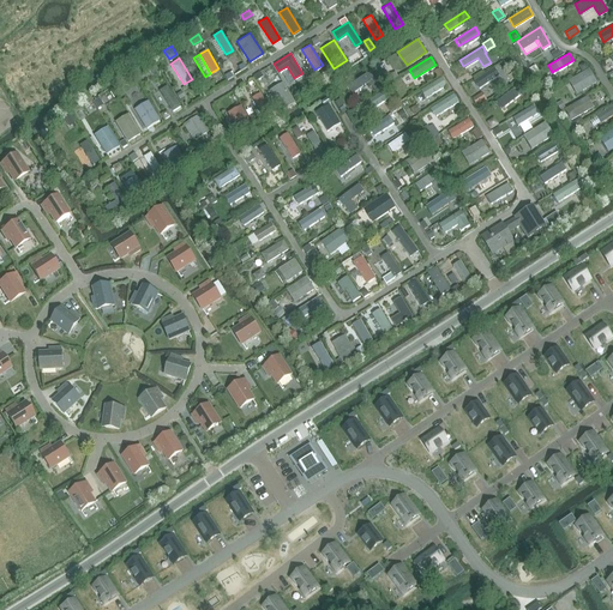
[(152,60),(146,64),(151,71),(157,67),(152,60)]
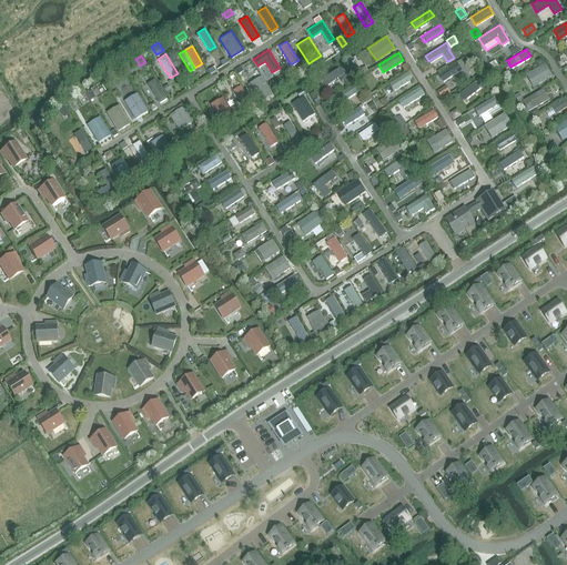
[(540,56),(534,59),(537,64),(544,61),(540,56)]
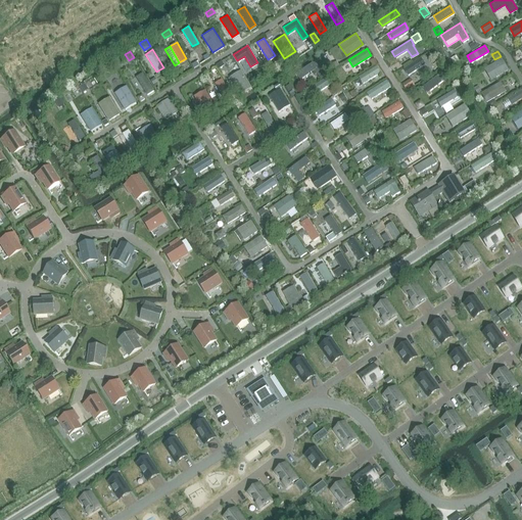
[(420,56),(402,67),(407,74),(424,62),(420,56)]
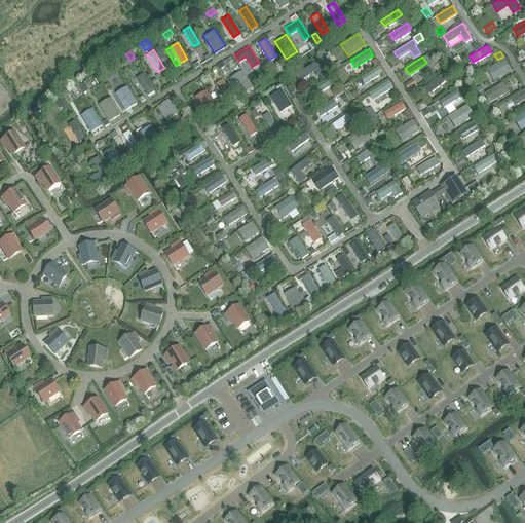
[(503,58),(486,68),(492,79),(510,70),(503,58)]
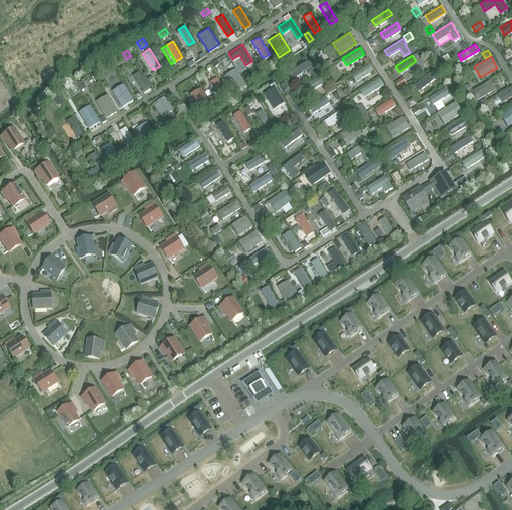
[(311,57),(290,71),(294,77),(308,67),(313,74),(319,70),(314,63),(315,62),(311,57)]
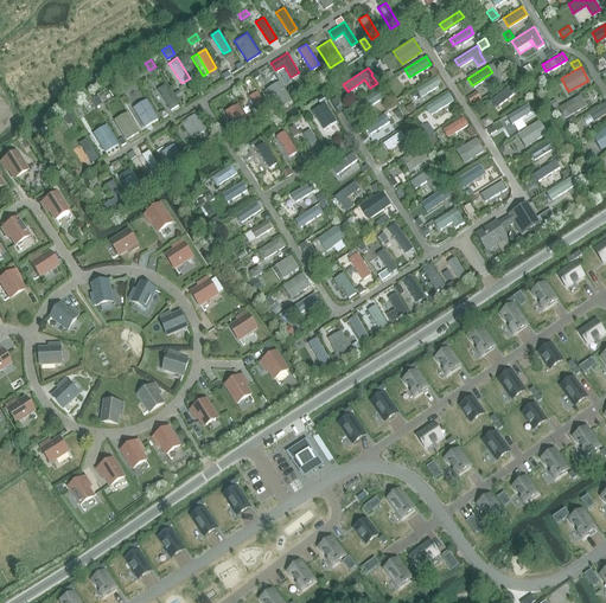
[(311,71),(304,75),(308,82),(314,78),(311,71)]
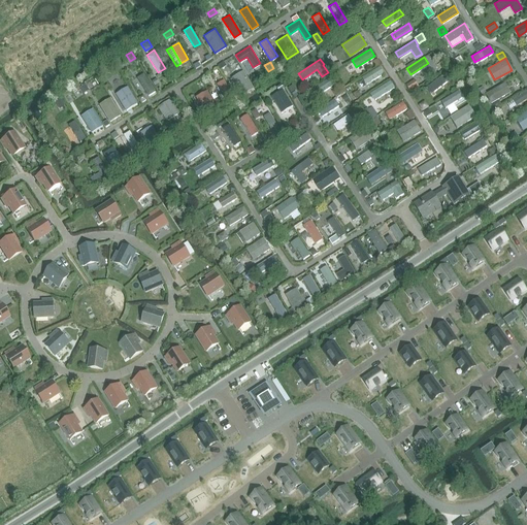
[(379,65),(361,76),(365,83),(383,72),(379,65)]
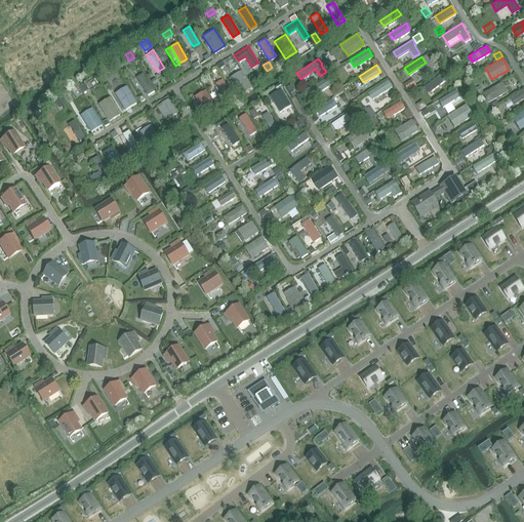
[(241,69),(230,75),(240,92),(251,85),(241,69)]
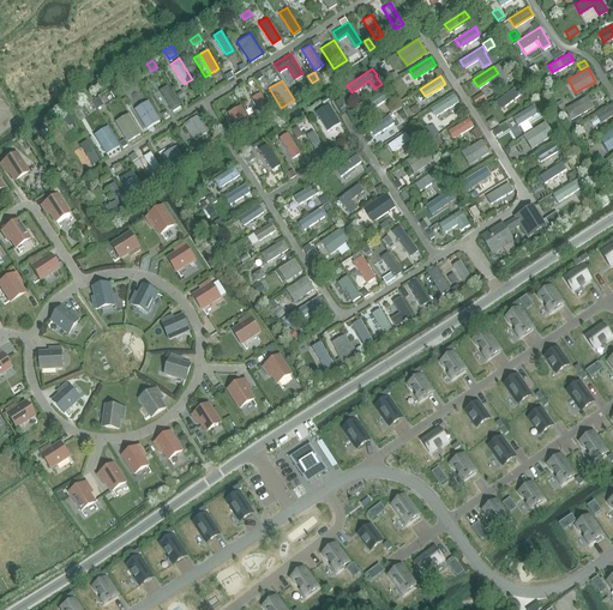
[(167,83),(158,89),(172,109),(180,104),(167,83)]
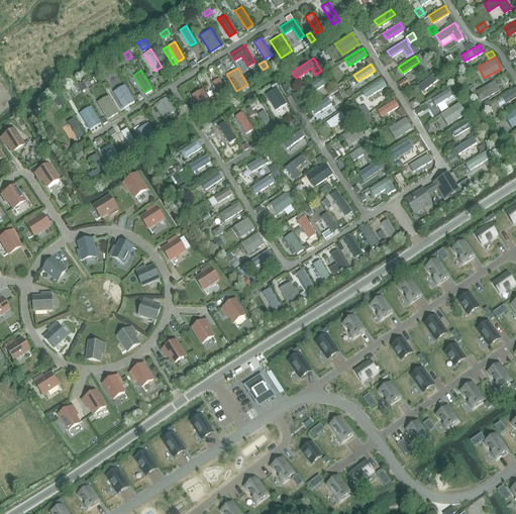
[(431,73),(415,85),(420,91),(436,79),(431,73)]
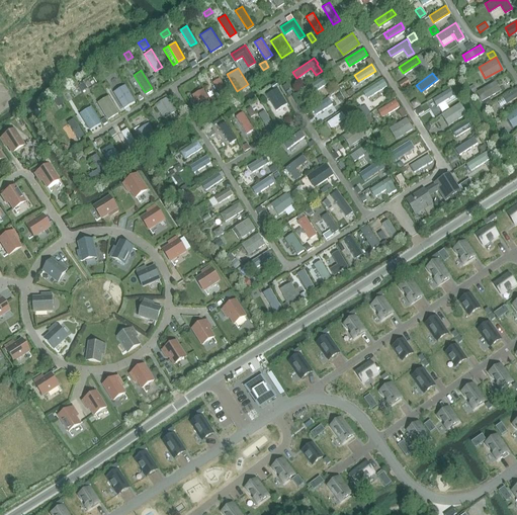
[(323,75),(306,86),(310,92),(327,81),(323,75)]
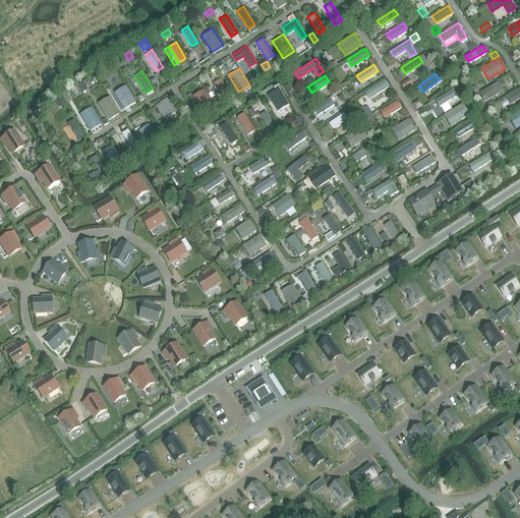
[(220,77),(213,81),(223,101),(230,97),(220,77)]
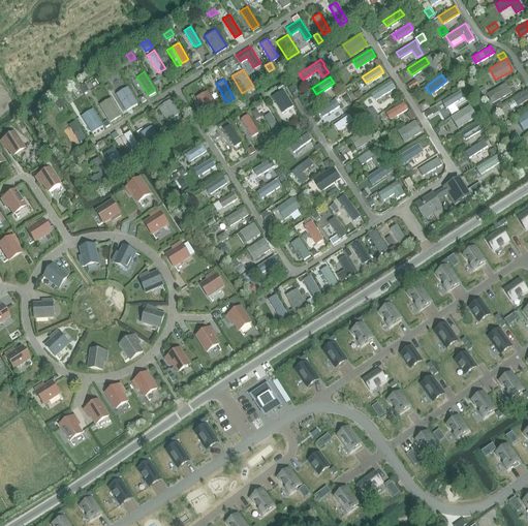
[(391,80),(371,92),(375,98),(395,86),(391,80)]
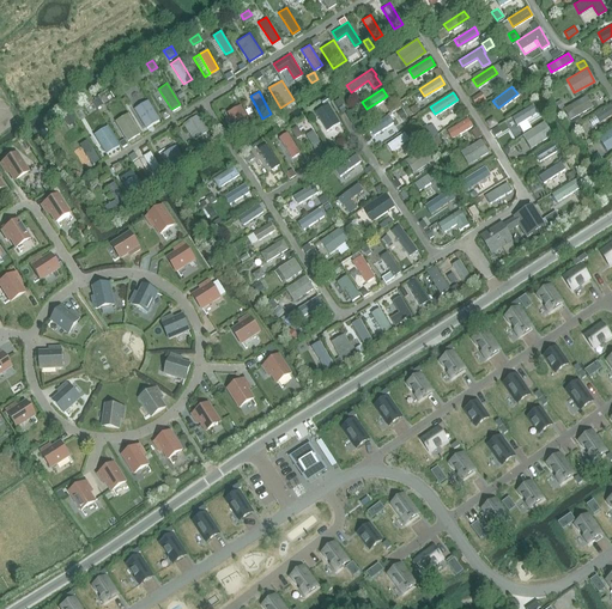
[(480,92),(472,97),(476,104),(484,98),(480,92)]
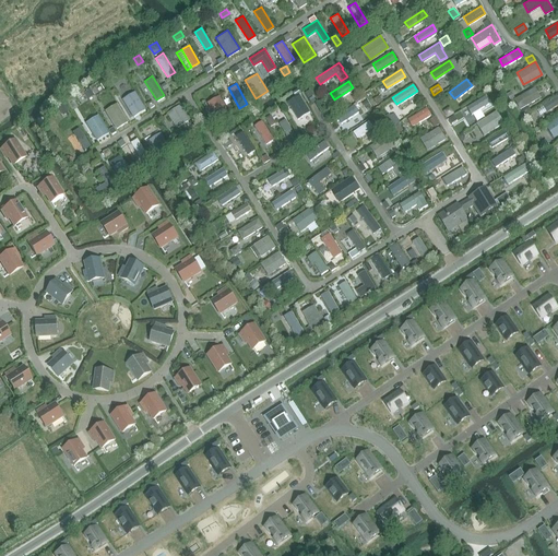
[(513,97),(512,98),(519,108),(520,108),(539,96),(533,85),(513,97)]
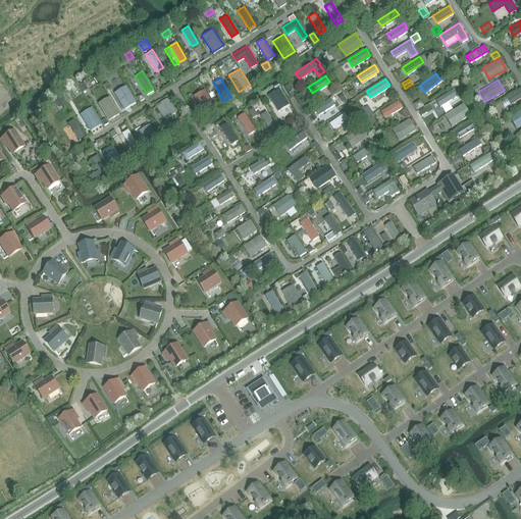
[(84,81),(77,84),(82,90),(87,87),(84,81)]
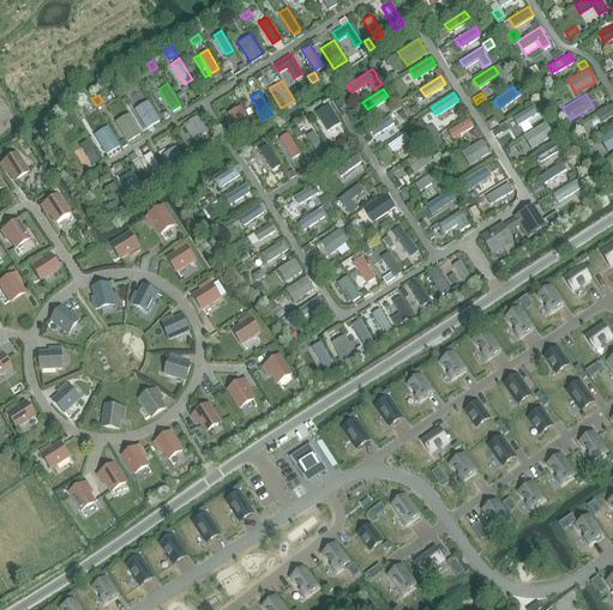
[(148,98),(134,107),(145,127),(160,119),(148,98)]
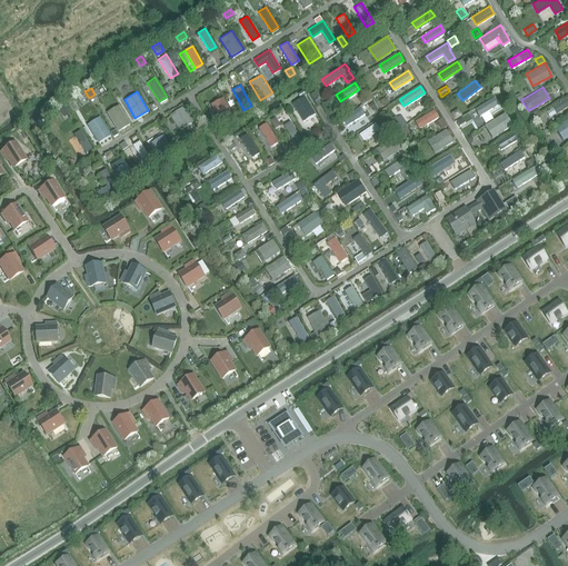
[(304,95),(292,101),(302,119),(315,112),(304,95)]
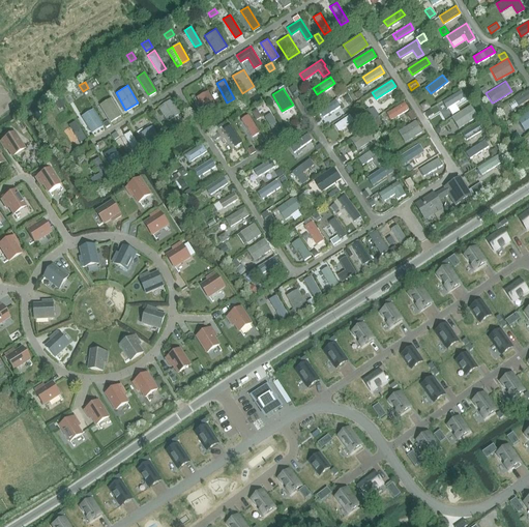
[(207,89),(196,95),(205,113),(216,107),(207,89)]
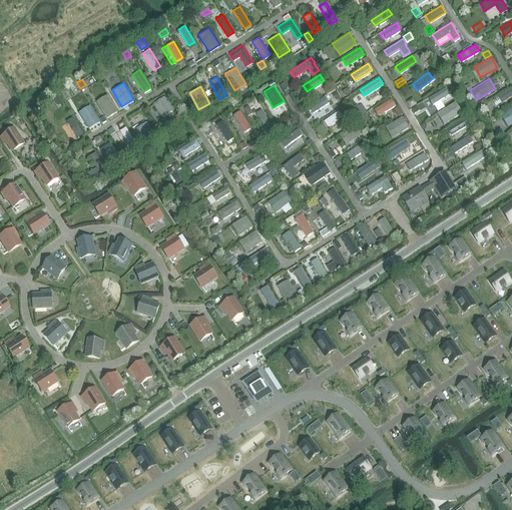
[(348,86),(343,89),(346,94),(351,91),(348,86)]
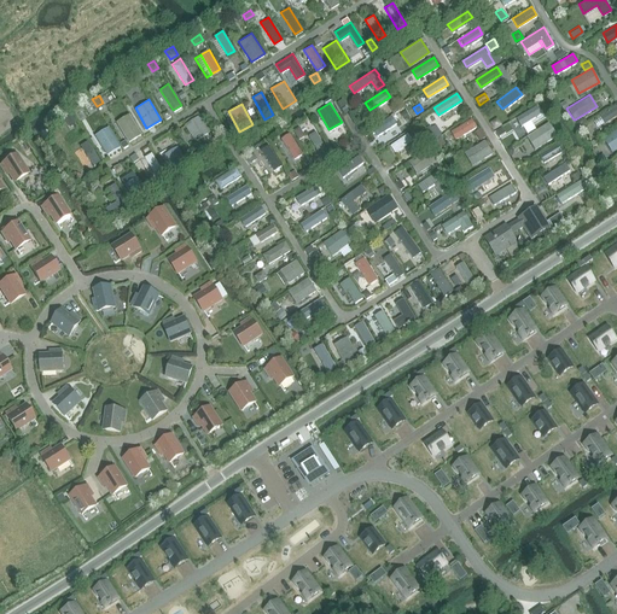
[(536,104),(514,117),(519,126),(541,112),(536,104)]
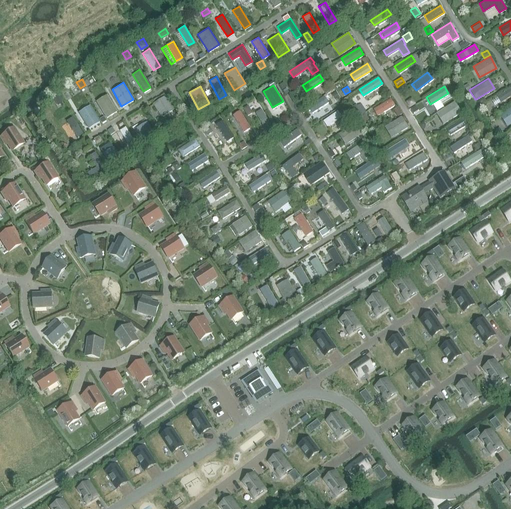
[(510,86),(495,97),(498,102),(510,93),(510,86)]
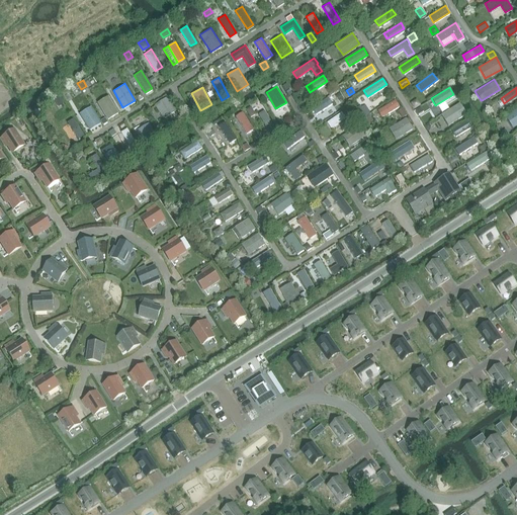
[(339,91),(334,95),(337,100),(342,97),(339,91)]
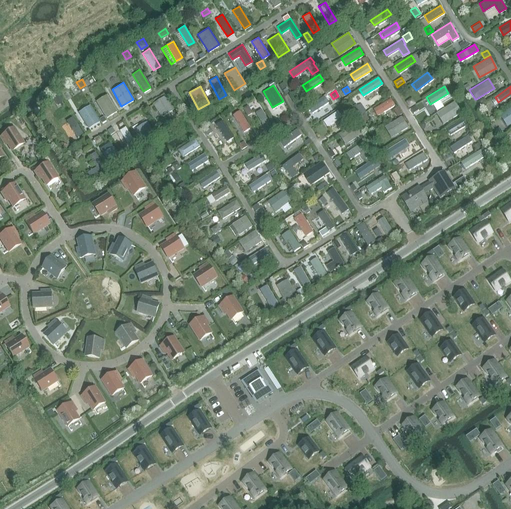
[(62,99),(57,92),(52,96),(56,103),(62,99)]
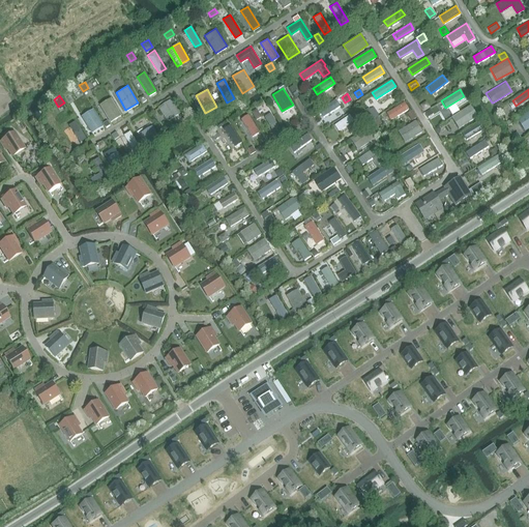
[(110,96),(99,104),(110,120),(121,113),(110,96)]
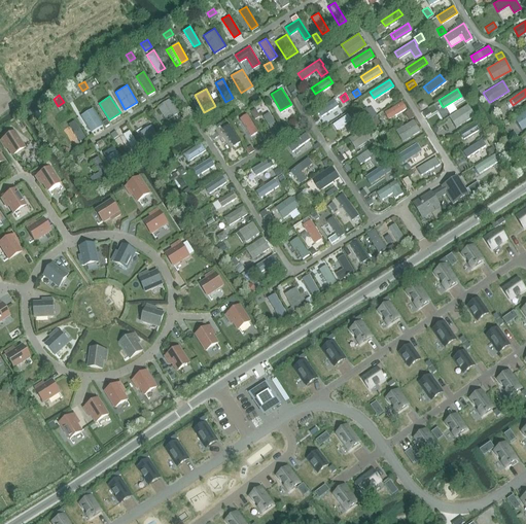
[(217,96),(212,98),(217,107),(222,104),(217,96)]
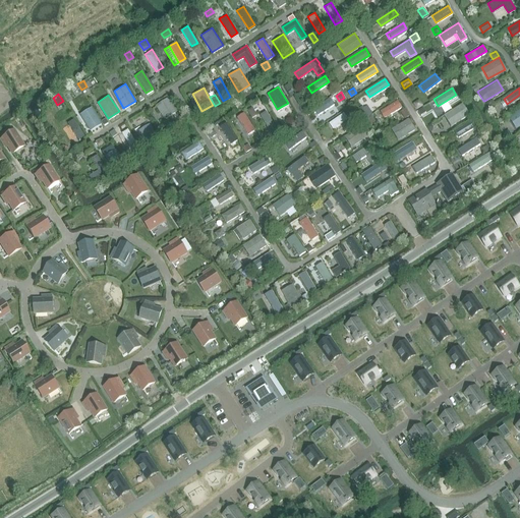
[(168,96),(155,104),(164,117),(176,109),(168,96)]
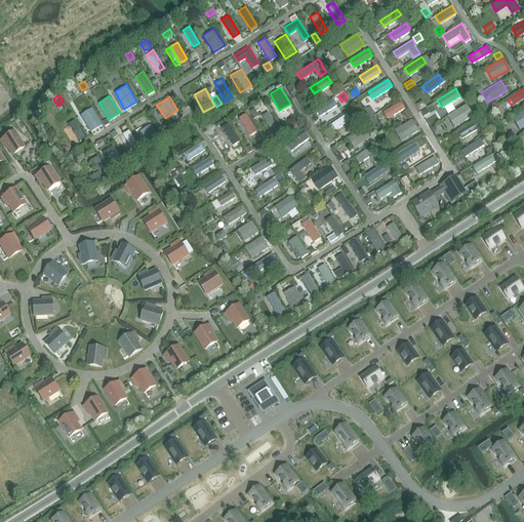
[(331,97),(318,107),(321,112),(335,102),(331,97)]
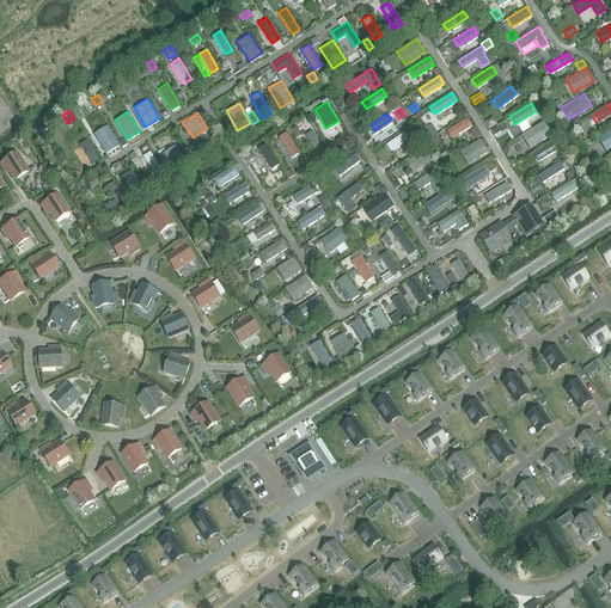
[(492,115),(486,120),(489,126),(496,122),(492,115)]
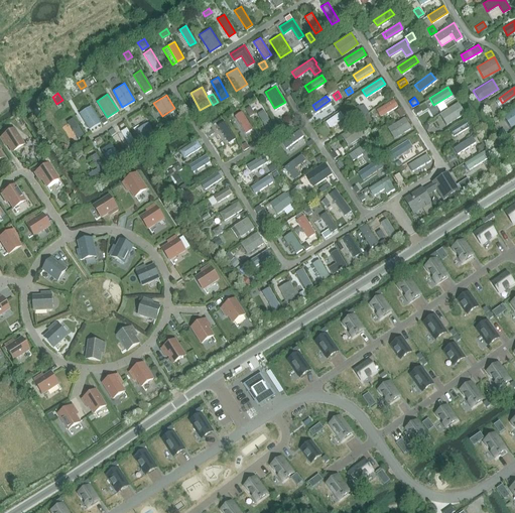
[(486,97),(480,101),(483,105),(489,101),(486,97)]
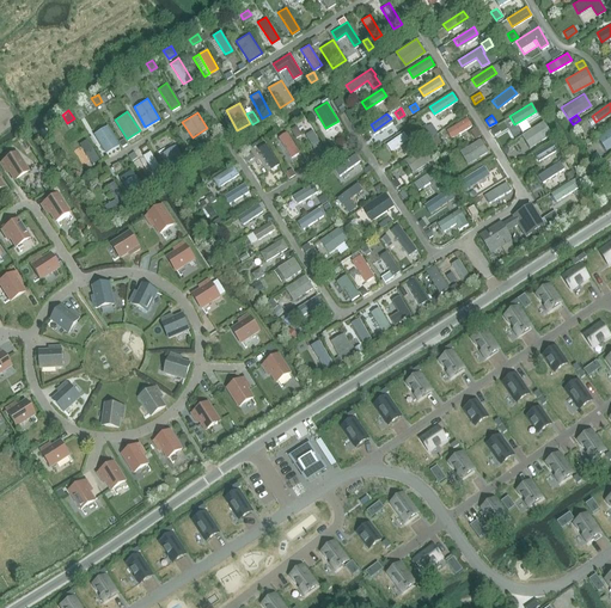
[(466,116),(446,129),(451,137),(471,124),(466,116)]
